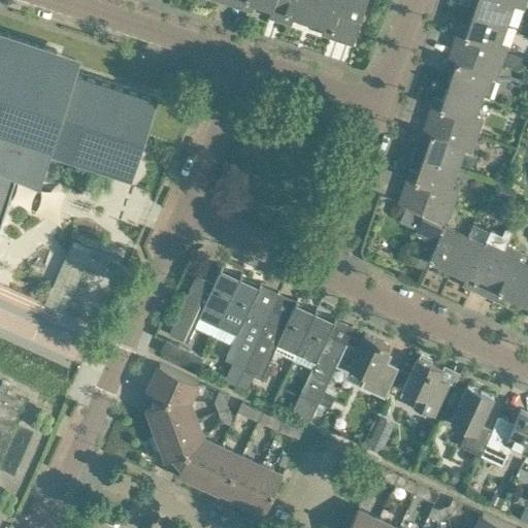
[(271,7),(273,0),(231,0),(230,3),(252,10),(255,2),(271,7)]
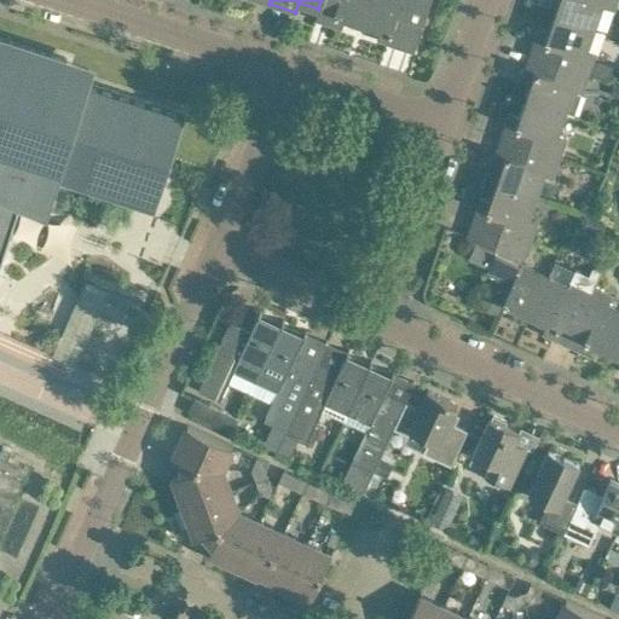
[(363,23),(370,0),(320,0),(318,9),(316,19),(342,28),(346,18),(363,23)]
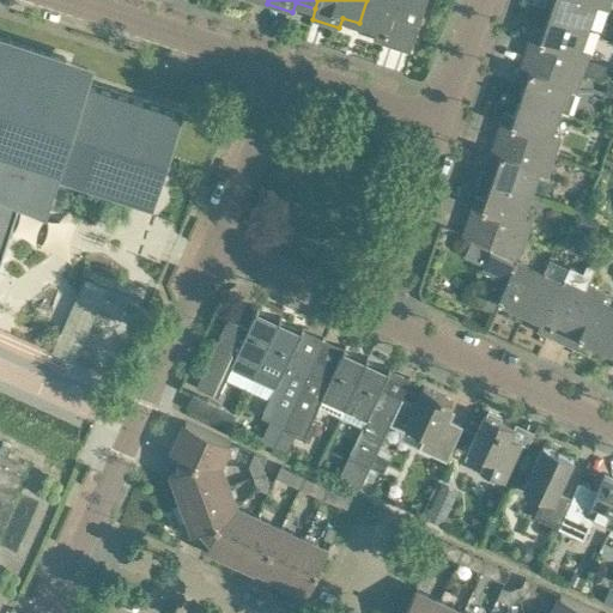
[(411,52),(426,0),(366,0),(359,23),(376,29),(374,38),(411,52)]
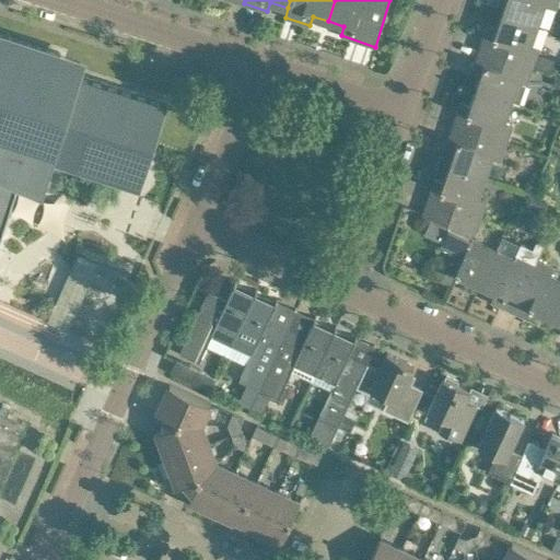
[(553,9),(557,0),(505,0),(501,13),(537,25),(545,6),(553,9)]
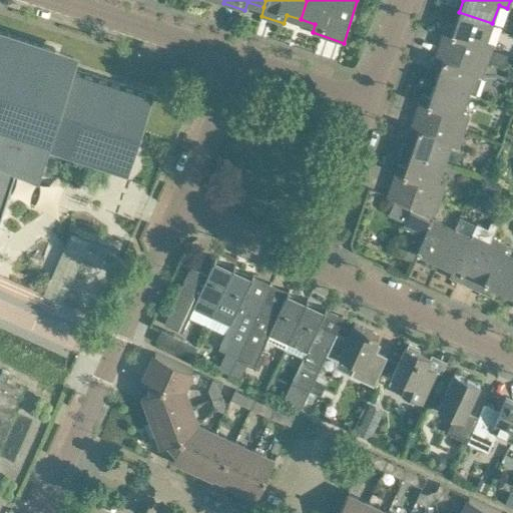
[(447,23),(440,44),(486,60),(504,66),(508,55),(490,49),(492,44),(486,41),(492,23),(459,12),(455,26),(447,23)]
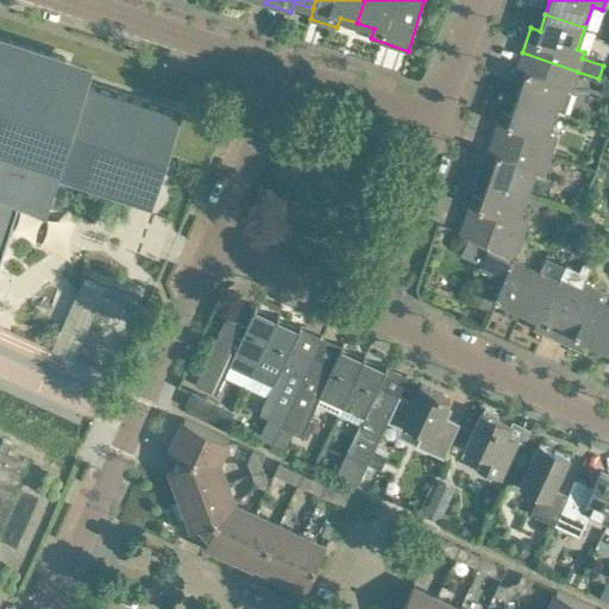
[(0,263),(23,192),(26,194),(36,174),(54,177),(57,169),(140,195),(148,174),(158,177),(180,110),(79,77),(77,81),(61,75),(67,58),(0,37),(0,263)]
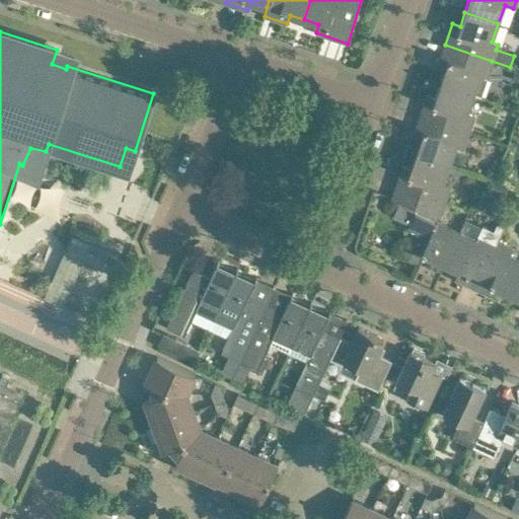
[(486,78),(492,61),(445,45),(437,66),(445,68),(440,83),(473,94),(479,76),(486,78)]
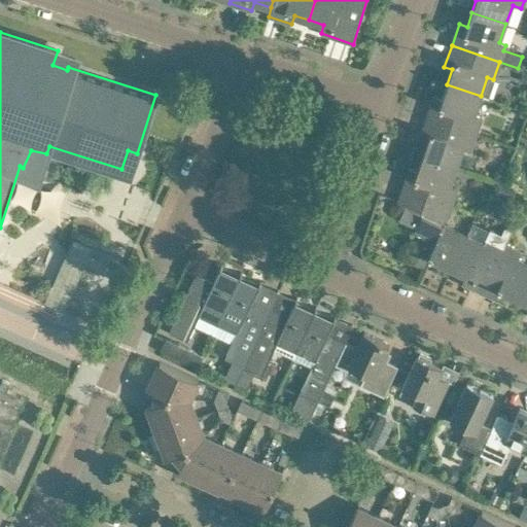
[(475,115),(481,96),(447,84),(443,99),(433,96),(426,117),(475,134),(481,117),(475,115)]
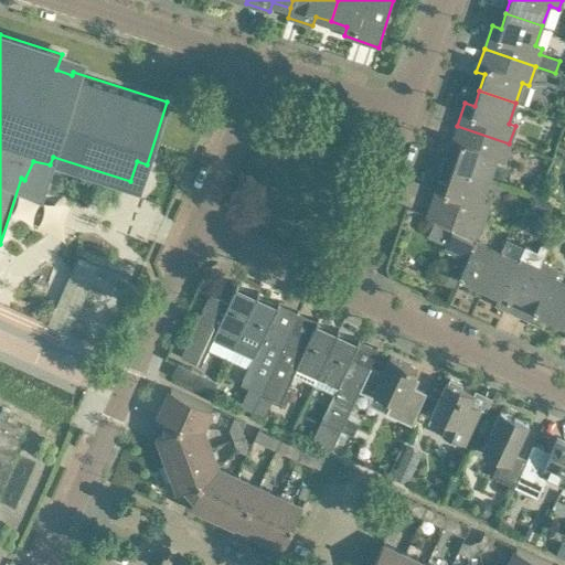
[(501,164),(509,144),(457,126),(449,149),(458,151),(452,168),(489,180),(496,162),(501,164)]
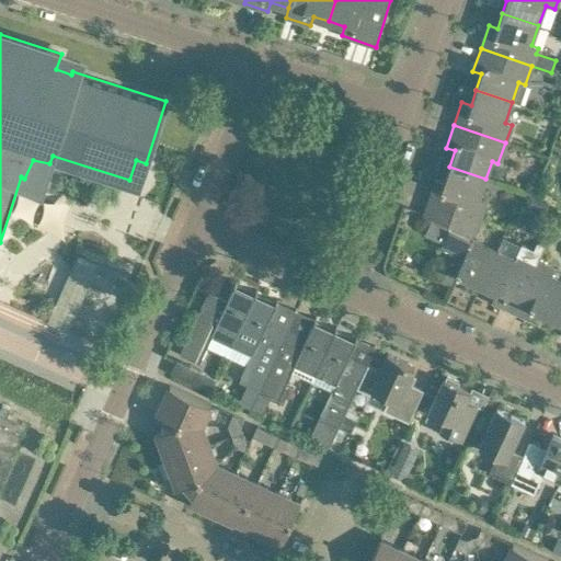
[(478,199),(485,179),(449,167),(444,182),(435,179),(428,198),(480,217),(485,202),(478,199)]
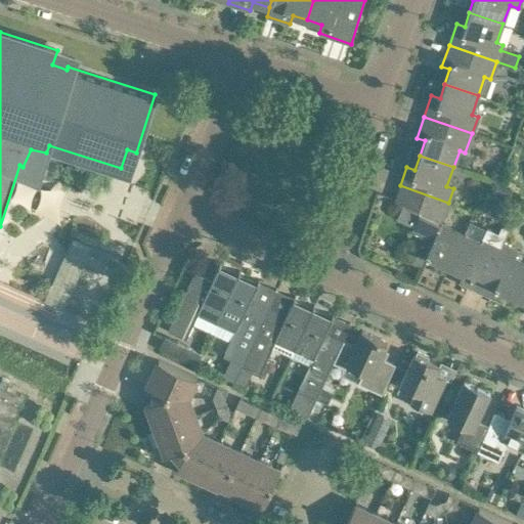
[(443,217),(448,203),(400,185),(395,201),(421,210),(411,229),(433,239),(425,256),(426,257),(444,265),(459,231),(440,223),(443,217)]
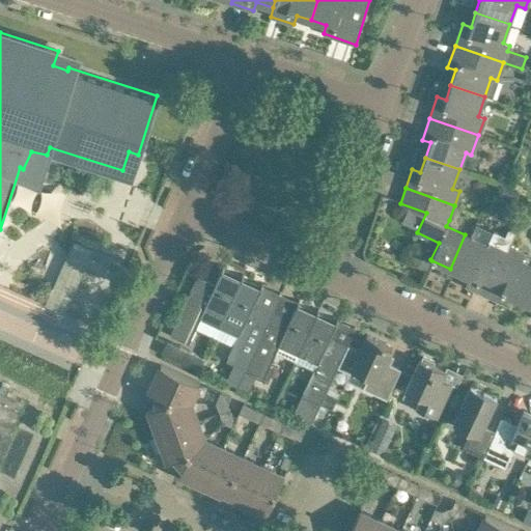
[(485,295),(507,248),(513,234),(509,232),(506,240),(494,233),(487,246),(465,234),(450,269),(469,277),(466,285),(485,295)]
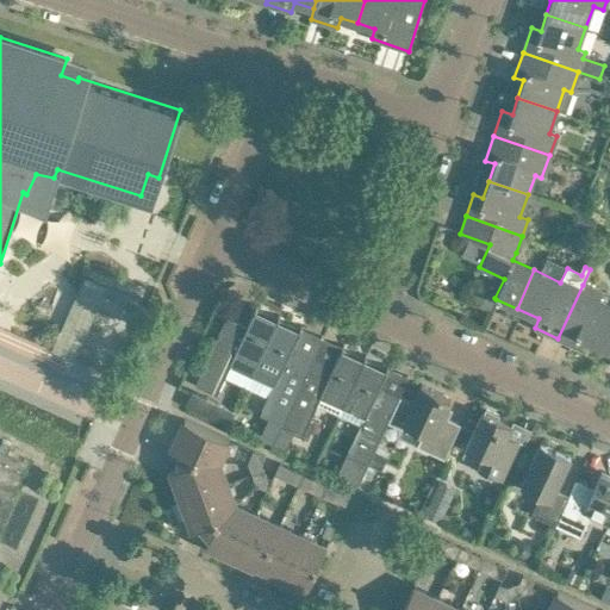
[(85,277),(51,350),(74,361),(107,286),(85,277)]
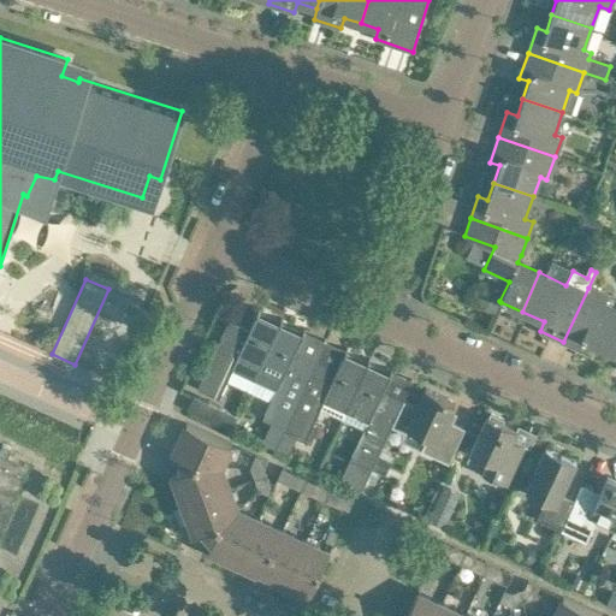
[(609,351),(615,335),(615,308),(605,303),(609,297),(588,288),(563,342),(587,353),(592,344),(609,351)]
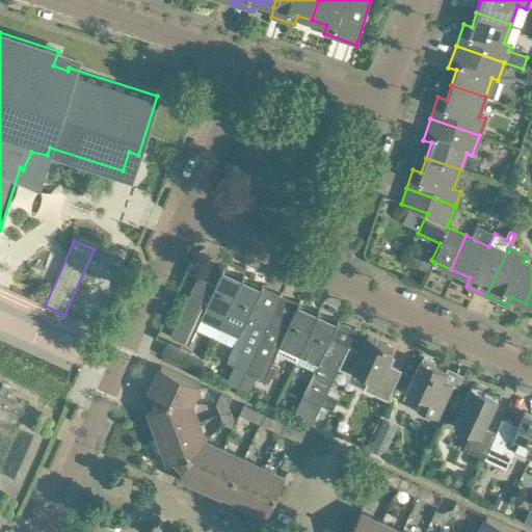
[(424,257),(419,266),(428,270),(432,261),(431,260),(424,257)]
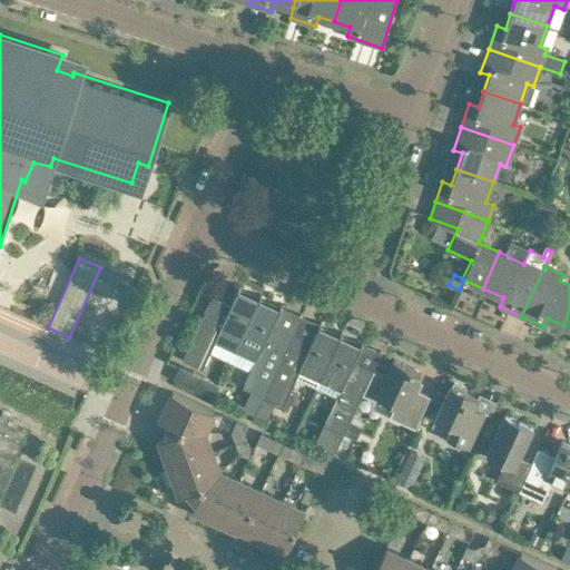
[(235,352),(258,301),(238,292),(242,285),(241,284),(231,306),(213,298),(214,296),(213,295),(183,360),(203,369),(215,342),(235,352)]
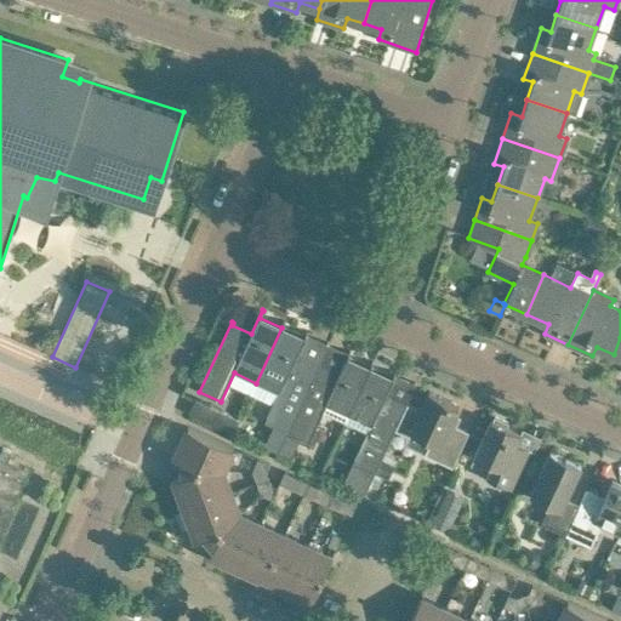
[(278,453),(318,365),(297,355),(308,331),(307,330),(303,339),(281,328),(256,383),(278,393),(265,422),(273,426),(263,446),(278,453)]
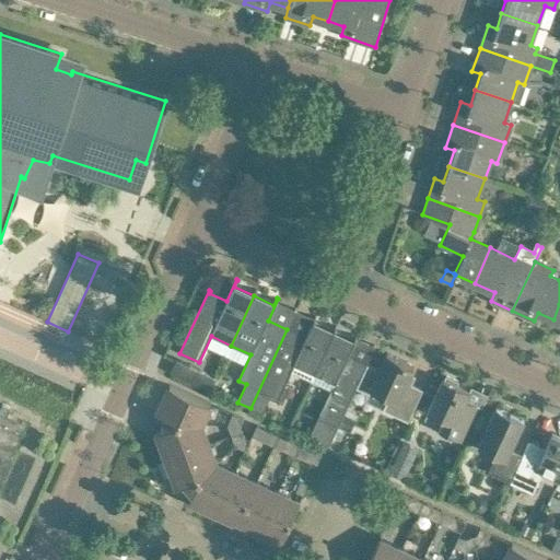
[(314,374),(334,333),(314,323),(317,316),(316,316),(305,338),(287,329),(251,408),(265,415),(273,396),(277,398),(293,364),(314,374)]
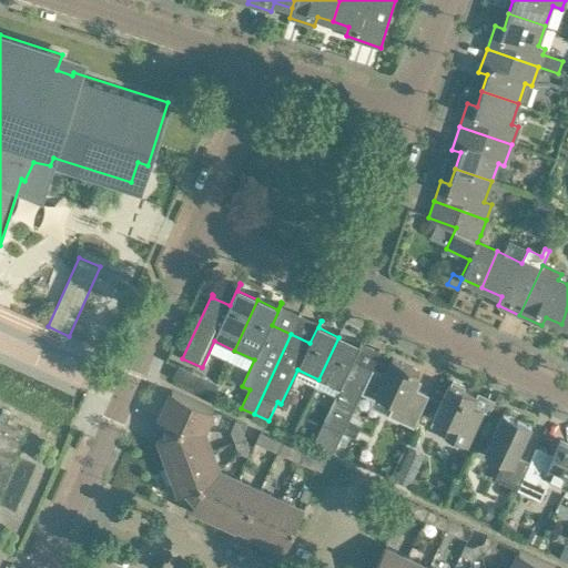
[(371,371),(353,362),(363,340),(362,340),(358,346),(338,337),(318,379),(337,388),(322,423),(325,425),(315,446),(332,454),(343,433),(361,393),(371,371)]
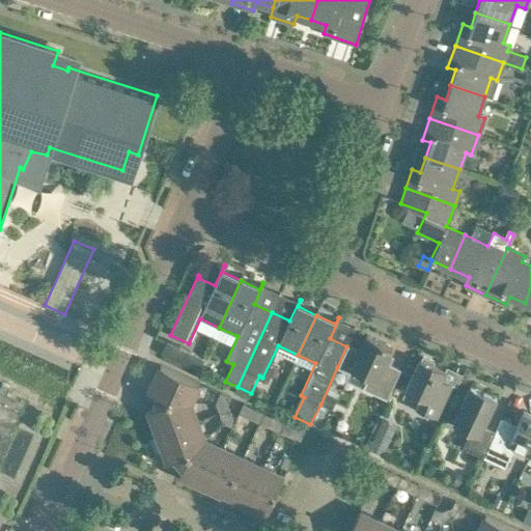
[(348,344),(347,344),(347,343),(346,346),(337,367),(351,373),(353,369),(368,376),(362,388),(387,399),(401,369),(386,362),(392,348),(384,344),(384,342),(367,334),(360,351),(348,345),(348,344)]
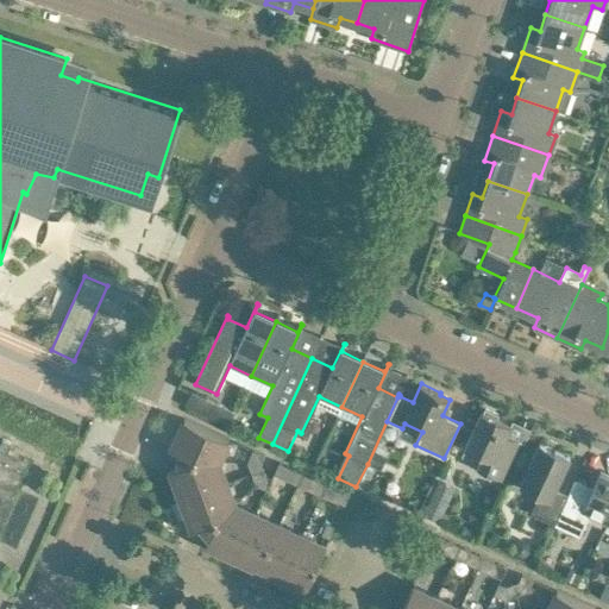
[(192,391),(186,406),(228,426),(234,412),(192,391)]
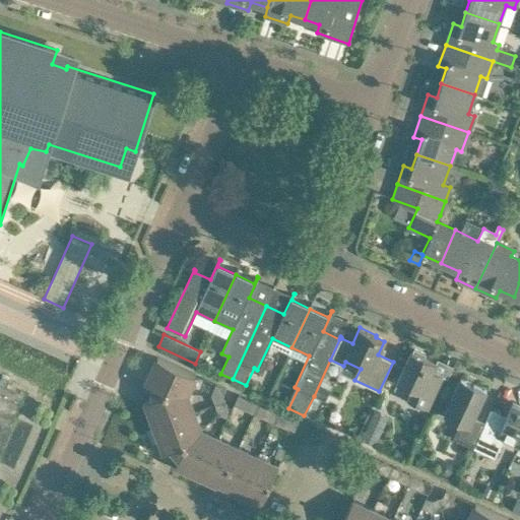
[(428,409),(443,376),(432,371),(436,363),(411,351),(397,381),(413,389),(408,400),(428,409)]
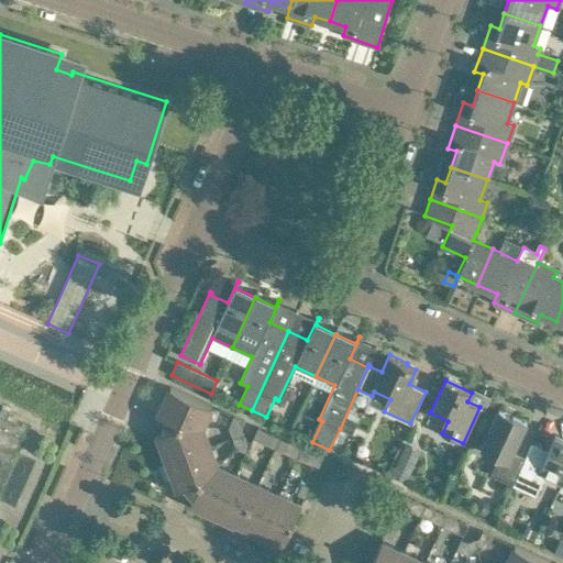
[(210,405),(170,387),(158,415),(157,433),(178,489),(190,503),(283,545),(301,505),(217,465),(201,424),(210,405)]
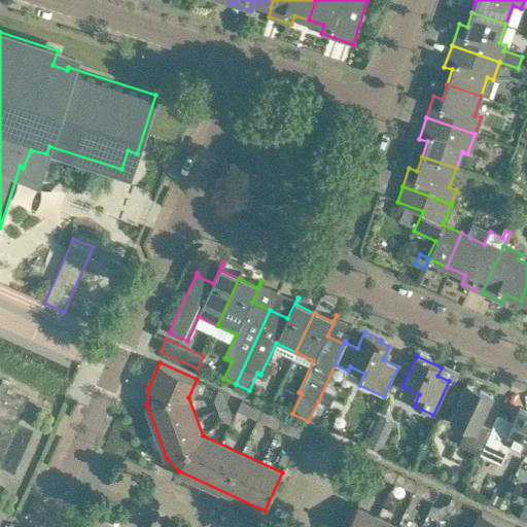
[(493,396),(467,384),(451,420),(466,427),(459,444),(481,453),(492,429),(491,429),(480,424),(493,396)]
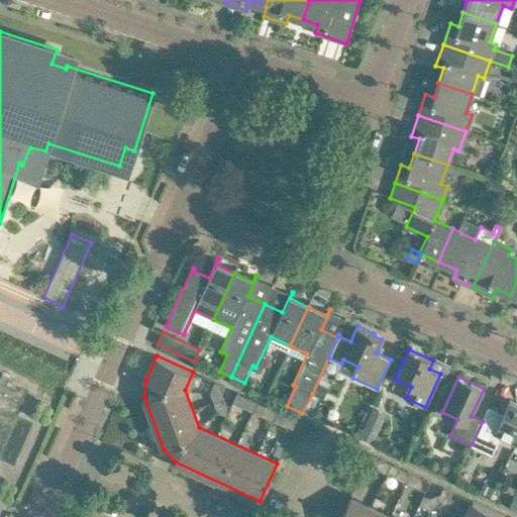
[(213,383),(209,391),(220,392),(223,387),(213,383)]
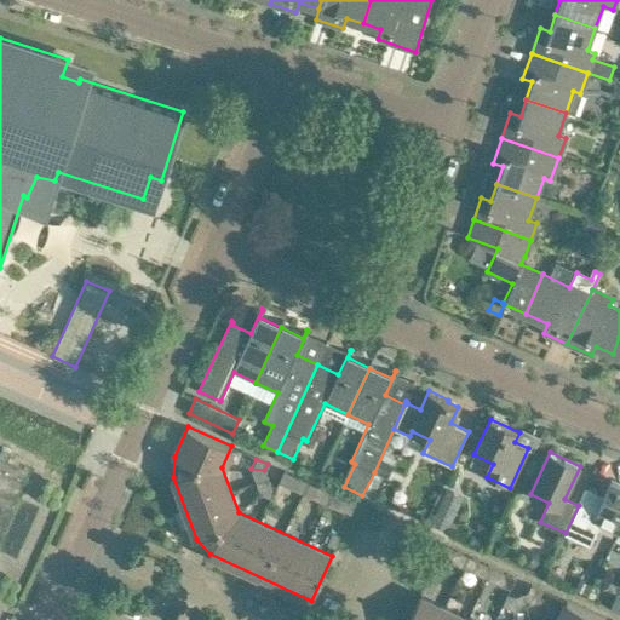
[(267,477),(264,470),(251,469),(254,482),(267,477)]
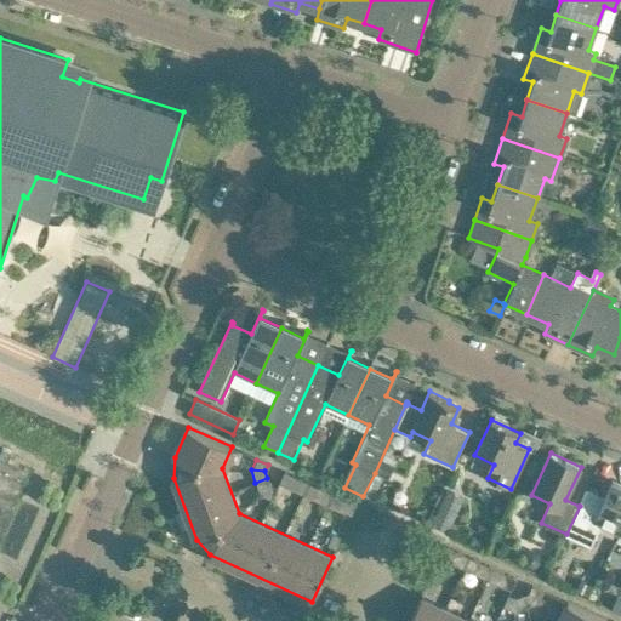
[(284,473),(279,484),(286,488),(292,477),(284,473)]
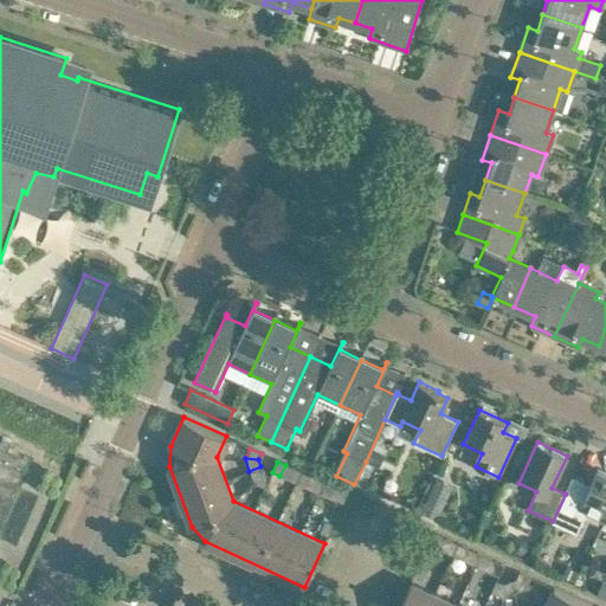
[(285,465),(279,476),(288,479),(292,469),(285,465)]
